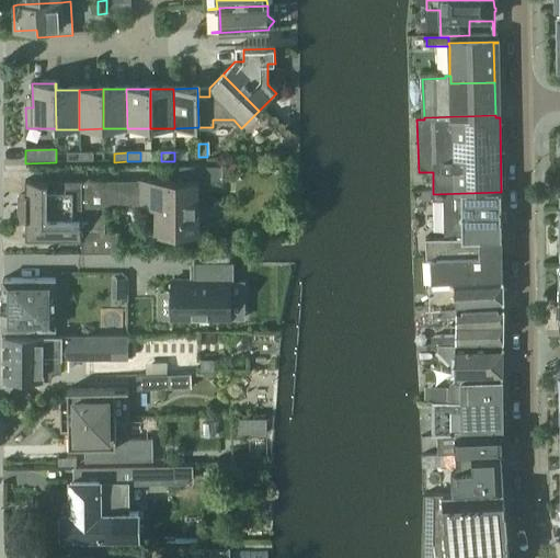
[(187,152),(174,152),(174,161),(187,161),(187,152)]
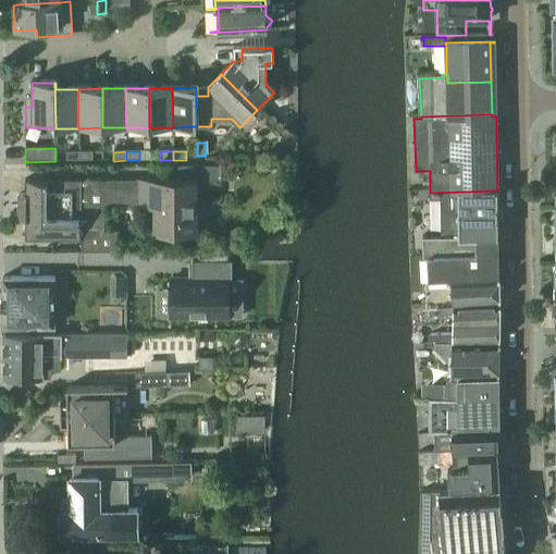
[(79,161),(79,152),(66,152),(66,161),(79,161)]
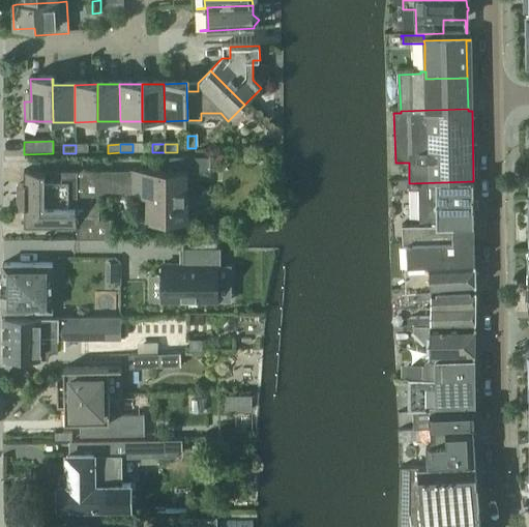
[(88,145),(76,145),(76,153),(88,153),(88,145)]
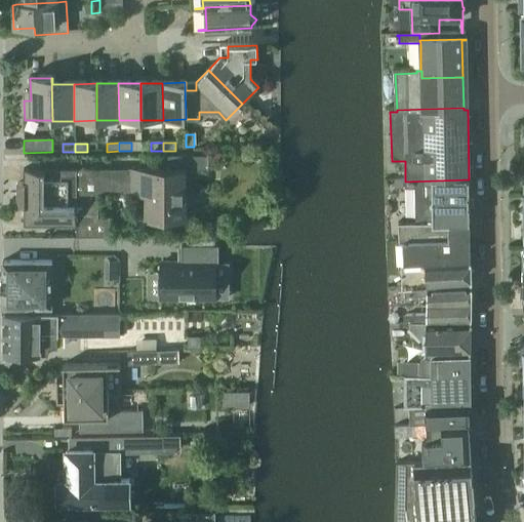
[(167,170),(110,170),(110,196),(146,196),(146,221),(186,221),(186,171),(208,171),(208,157),(167,157),(167,170)]
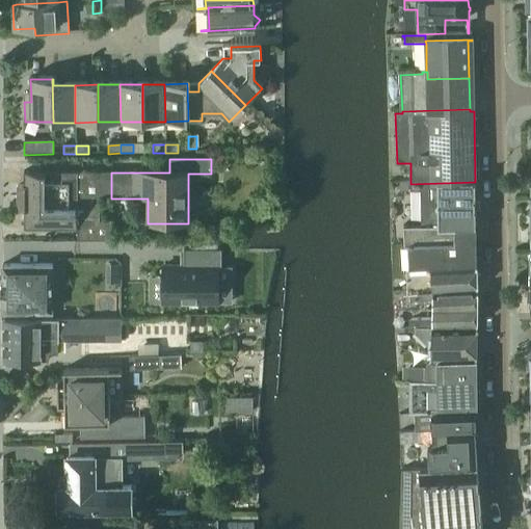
[(111,199),(111,173),(24,173),(24,188),(18,188),(18,211),(24,211),(24,231),(77,230),(77,241),(110,241),(110,221),(99,222),(99,199),(111,199)]
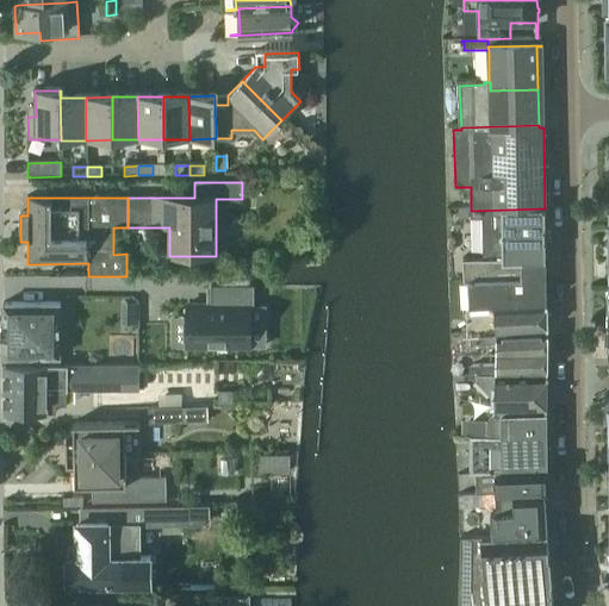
[(483,248),(483,258),(546,255),(545,208),(471,211),(471,220),(483,220),(483,248)]
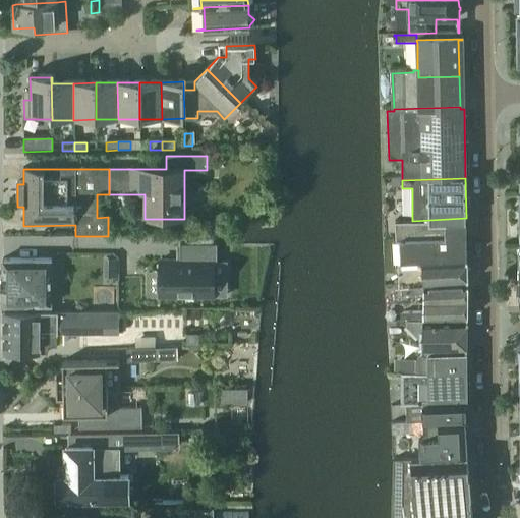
[(396,225),(397,237),(466,236),(466,222),(466,218),(412,221),(413,224),(396,225)]
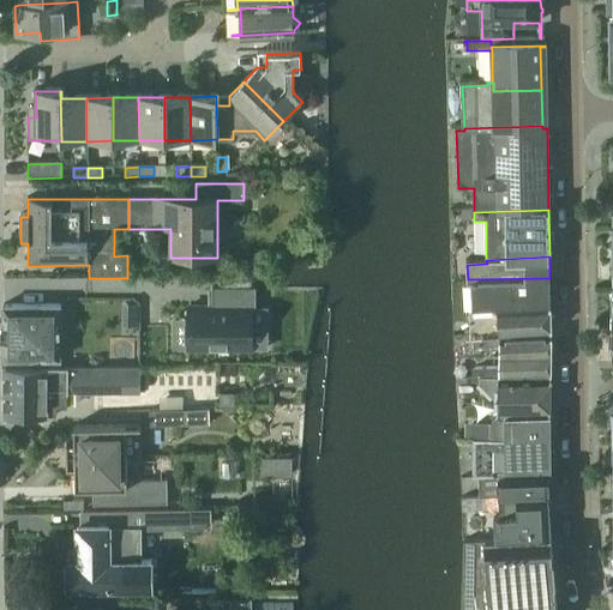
[(188,322),(174,322),(174,350),(188,350),(188,351),(251,351),(251,350),(265,350),(265,310),(254,310),(254,289),(251,289),(251,278),(224,278),(224,289),(211,289),(211,290),(212,308),(208,308),(188,308),(188,322)]
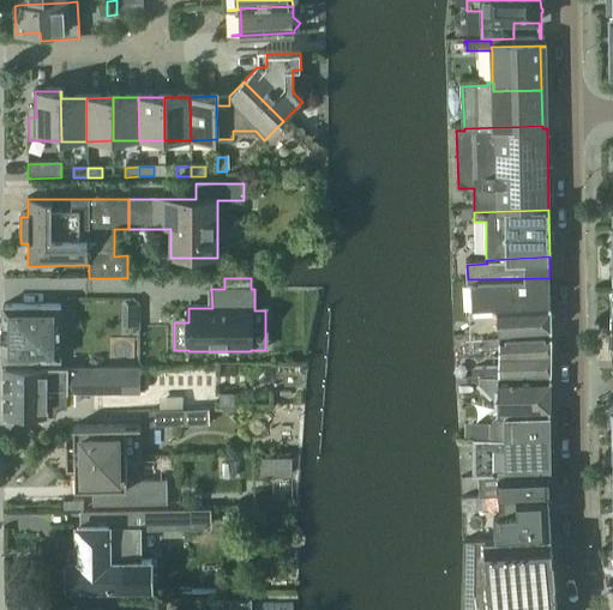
[(467,339),(551,333),(550,278),(468,279),(470,332),(464,332),(464,339),(467,339)]
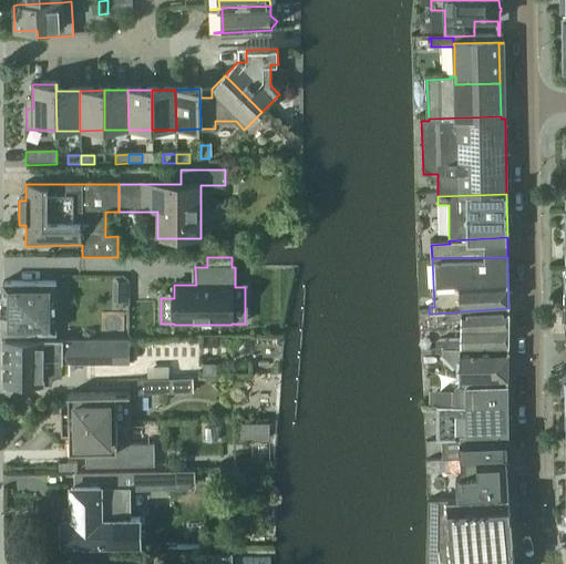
[(4,334),(41,334),(53,334),(53,335),(55,335),(55,332),(55,286),(55,284),(53,284),(4,284),(3,284),(2,286),(3,286),(3,304),(1,304),(1,314),(3,314),(3,331),(2,331),(2,334),(4,334)]
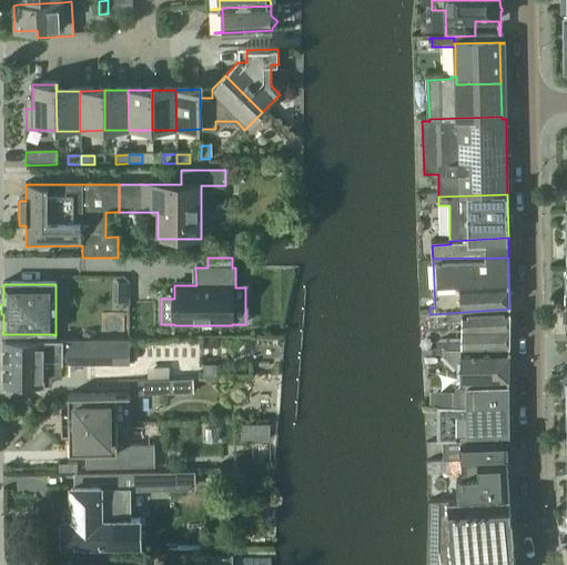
[(463,322),(463,332),(509,331),(509,309),(432,314),(432,315),(437,315),(437,324),(463,322)]
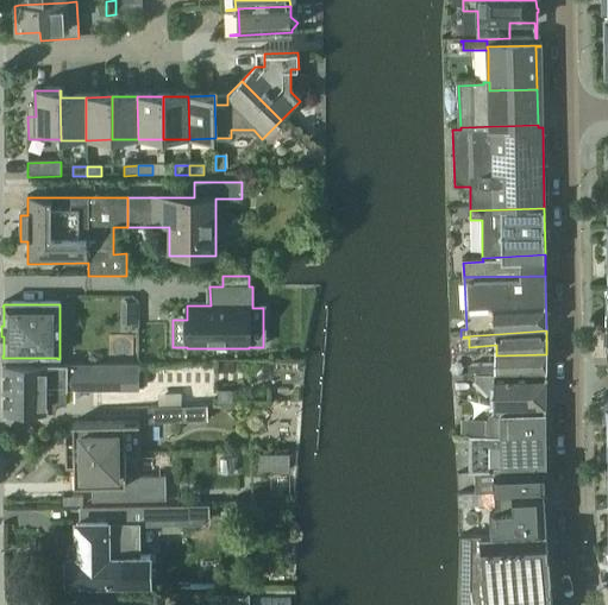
[(471,377),(476,377),(546,373),(546,354),(496,355),(496,366),(470,367),(471,377)]
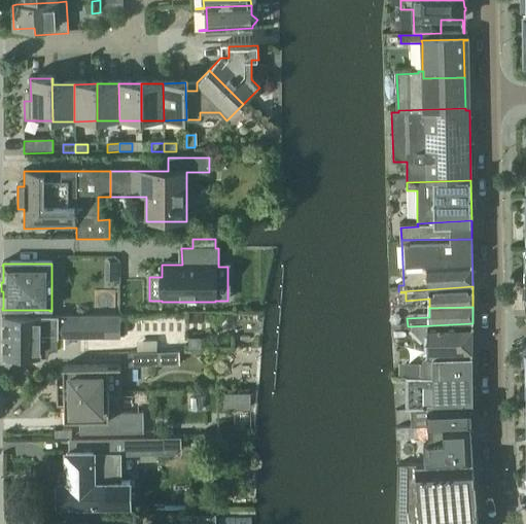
[(58,349),(58,339),(120,340),(120,317),(83,317),(3,317),(3,316),(2,316),(2,318),(3,318),(3,336),(2,336),(2,358),(4,358),(48,358),(48,349),(58,349)]
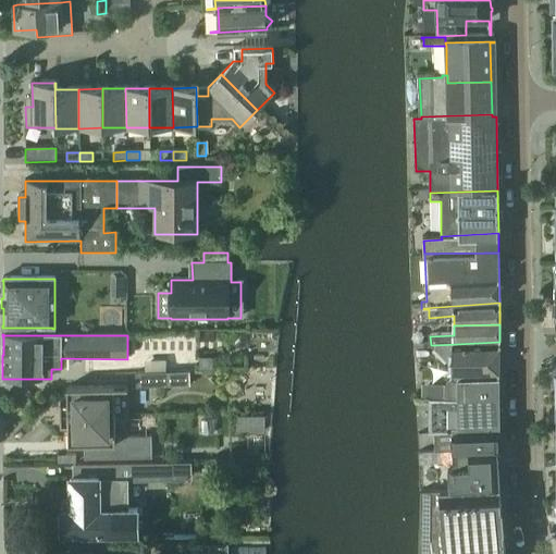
[(499,342),(435,345),(435,351),(446,362),(454,362),(453,376),(453,378),(444,386),(444,399),(444,401),(458,399),(457,377),(497,377),(499,343),(499,342)]
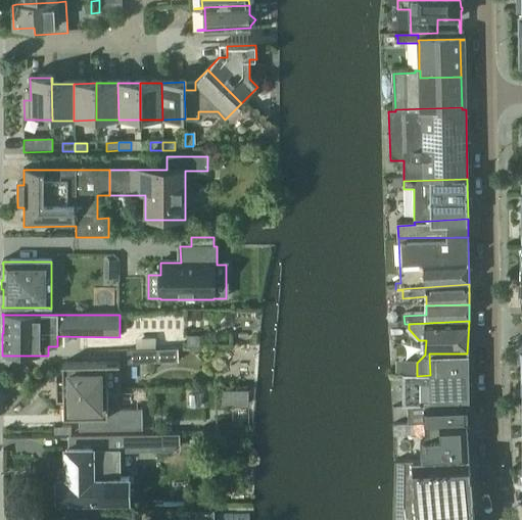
[(156,364),(155,350),(127,351),(128,365),(156,364)]
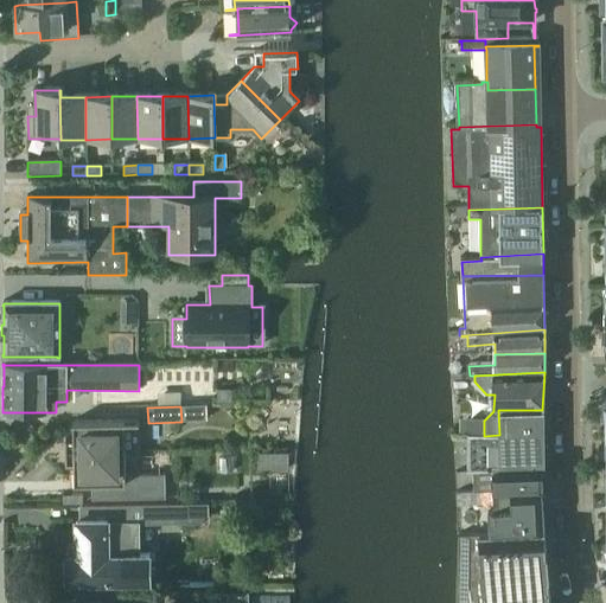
[(469,437),(469,473),(472,472),(543,468),(542,444),(542,410),(498,410),(499,435),(499,437),(484,437),(469,437)]
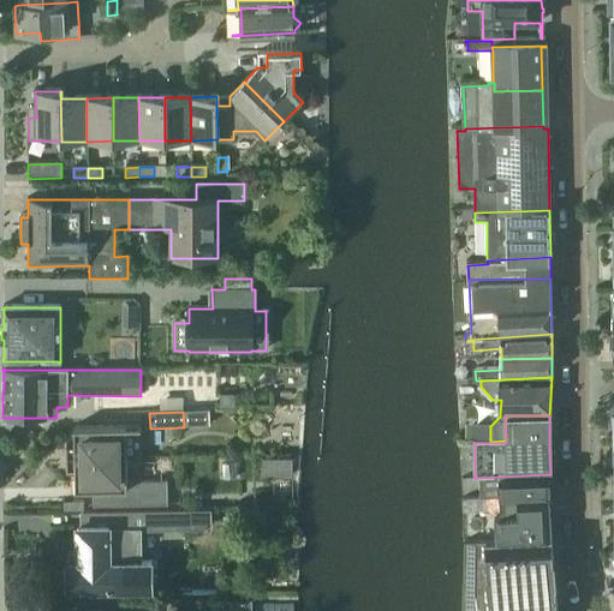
[(66,448),(66,460),(126,460),(126,442),(139,442),(139,430),(141,429),(141,427),(73,429),(73,431),(75,431),(75,449),(67,449),(67,448),(66,448)]
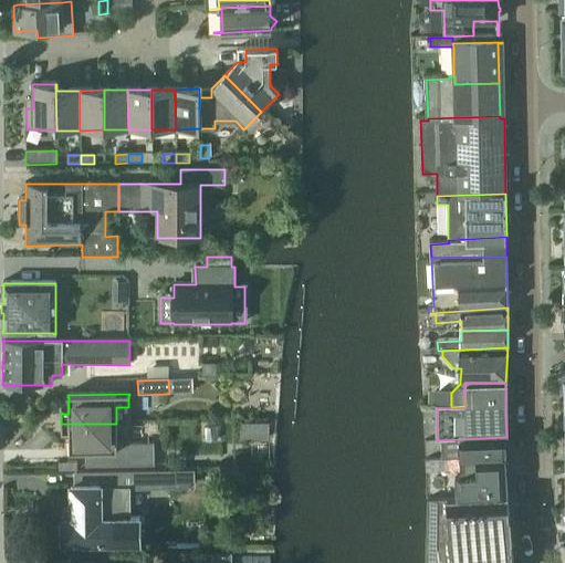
[(116,424),(61,424),(61,436),(62,436),(62,435),(69,435),(69,452),(85,452),(85,468),(154,467),(154,445),(117,446),(116,424)]
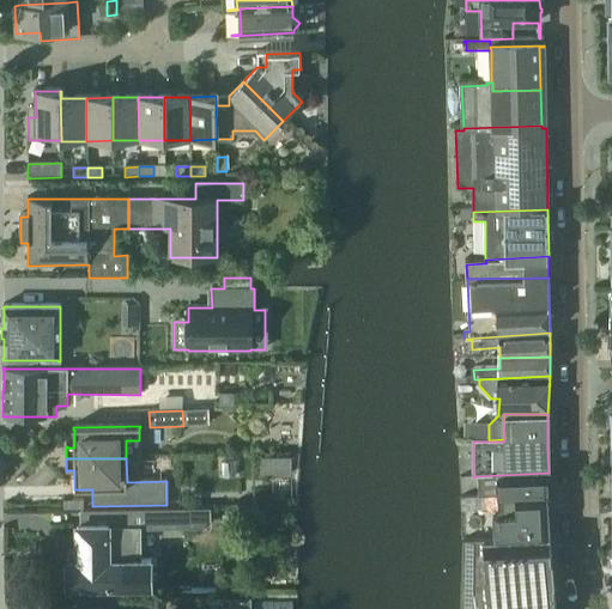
[(291,461),(260,461),(260,475),(291,475),(291,461)]
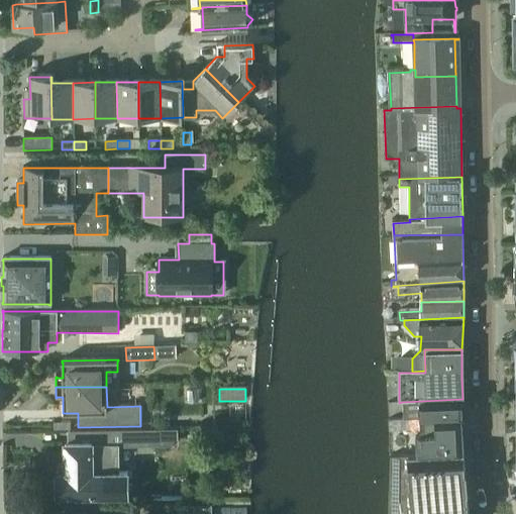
[(462,399),(402,402),(403,410),(404,410),(419,409),(420,409),(421,420),(460,417),(463,417),(462,400),(462,399)]
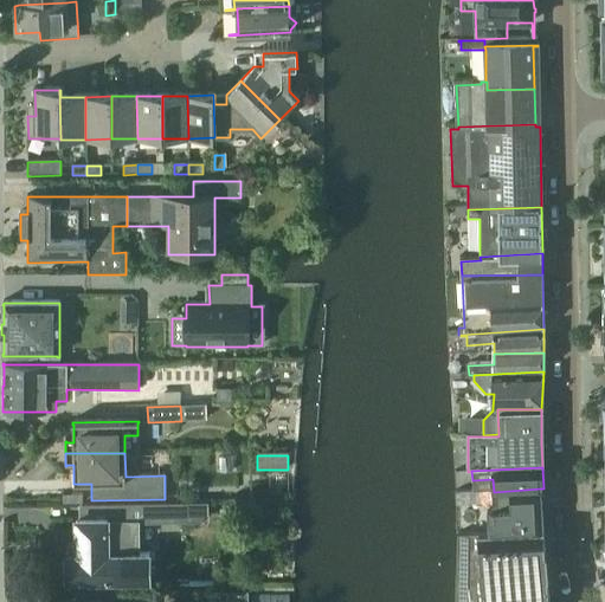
[(493,509),(487,510),(488,535),(494,533),(542,530),(540,489),(494,492),(491,492),(493,509)]
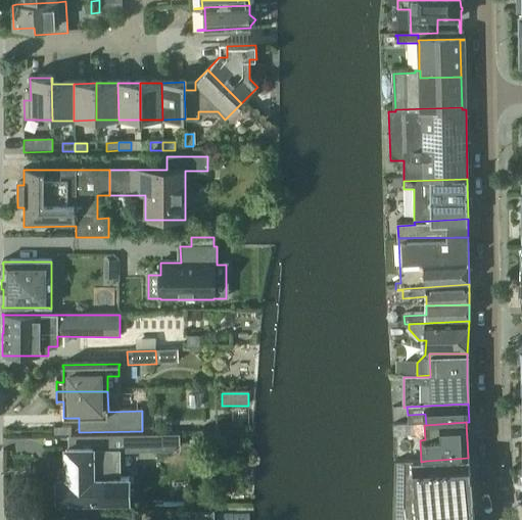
[(66,480),(58,480),(58,503),(104,502),(129,502),(129,478),(120,478),(120,452),(160,451),(160,435),(69,437),(70,448),(66,448),(66,480)]
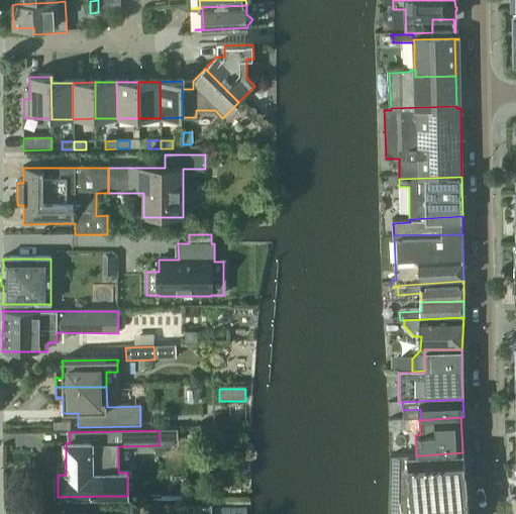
[(462,452),(421,455),(416,456),(391,457),(388,513),(468,513),(465,473),(462,452)]
